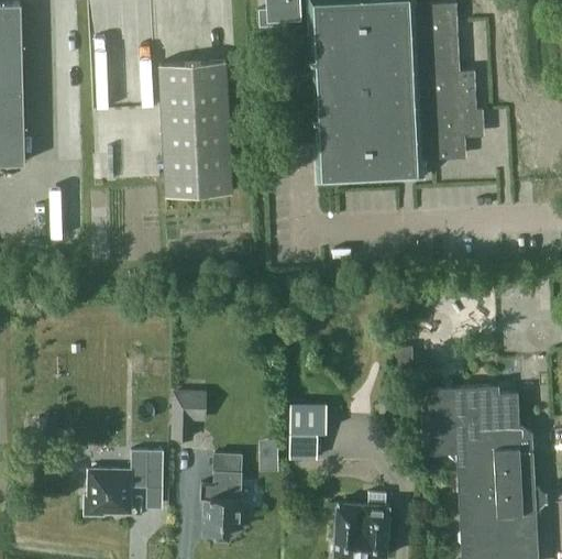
[(266,0),(267,11),(260,11),(261,29),(285,28),(285,21),(302,20),(300,0),(266,0)]
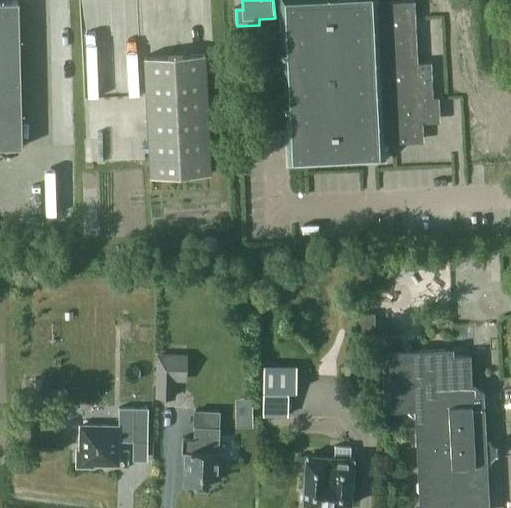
[(279,0),(281,34),(267,34),(271,132),(287,131),(289,168),(386,164),(385,144),(423,143),(421,118),(426,118),(432,112),(432,107),(434,106),(433,65),(419,65),(416,4),(378,6),(378,0),(279,0)]
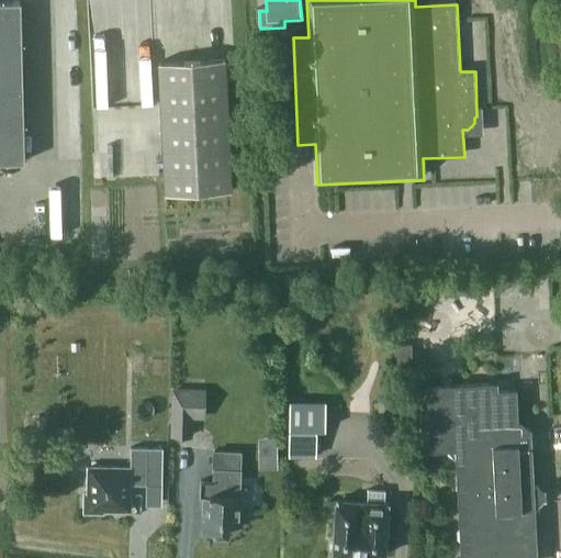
[(0,165),(26,165),(22,4),(0,4),(0,165)]
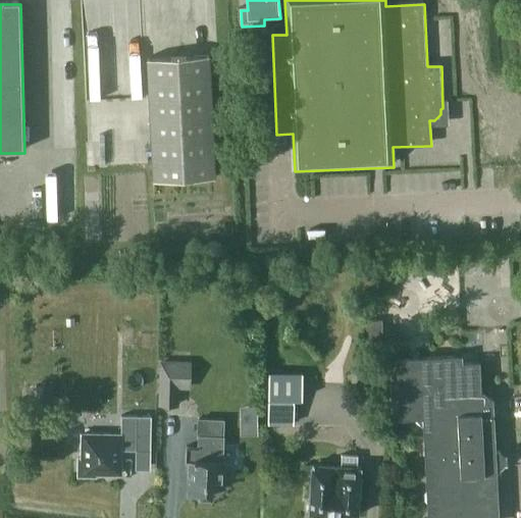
[(155,183),(216,179),(210,58),(177,59),(149,61),(155,183)]
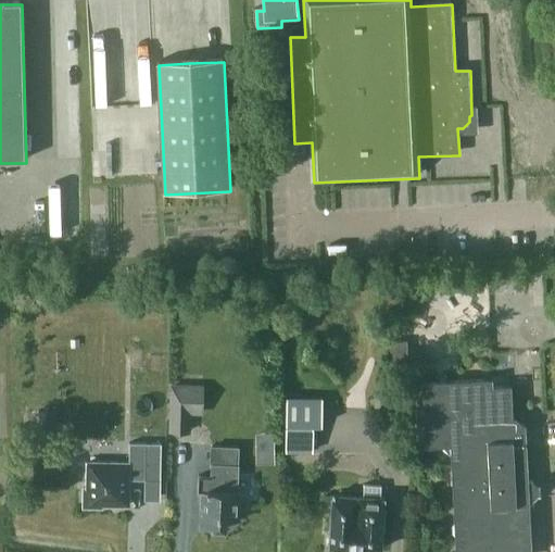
[(407,342),(392,343),(393,371),(408,369),(407,342)]
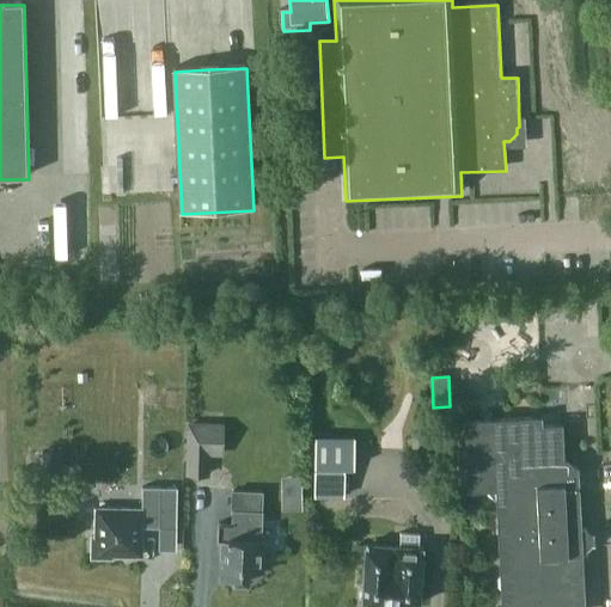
[(462,494),(498,492),(580,488),(579,471),(569,471),(569,468),(566,470),(563,427),(543,428),(543,420),(466,424),(468,451),(460,452),(462,494)]
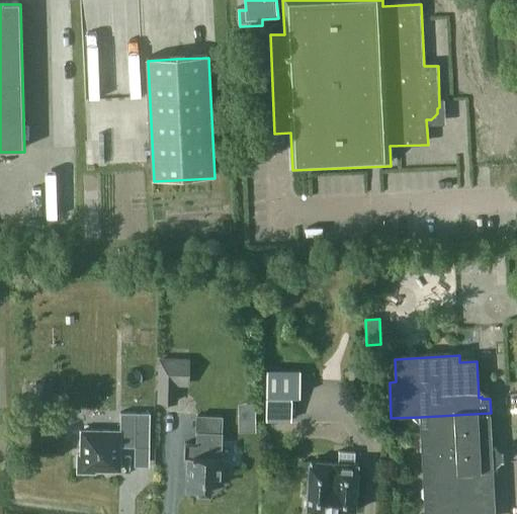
[(158,359),(157,406),(178,407),(179,390),(189,390),(190,360),(158,359)]
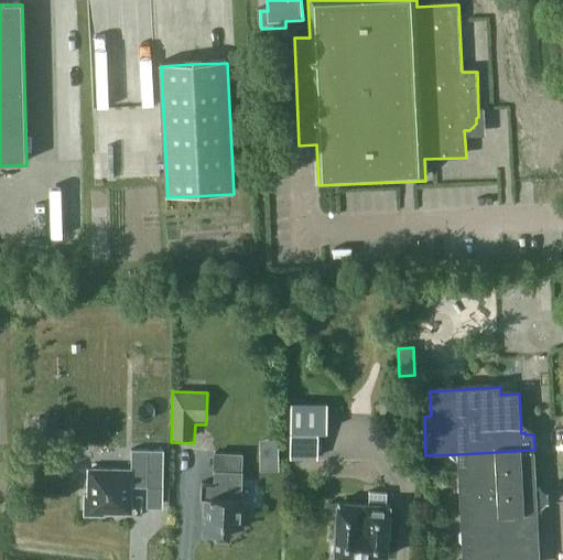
[(327,408),(291,407),(291,461),(317,461),(318,434),(327,434),(327,408)]
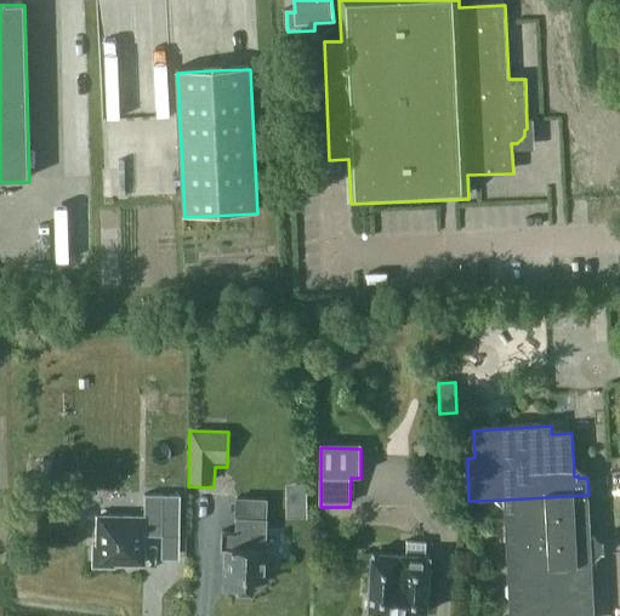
[(286,522),(307,522),(306,488),(285,488),(286,522)]
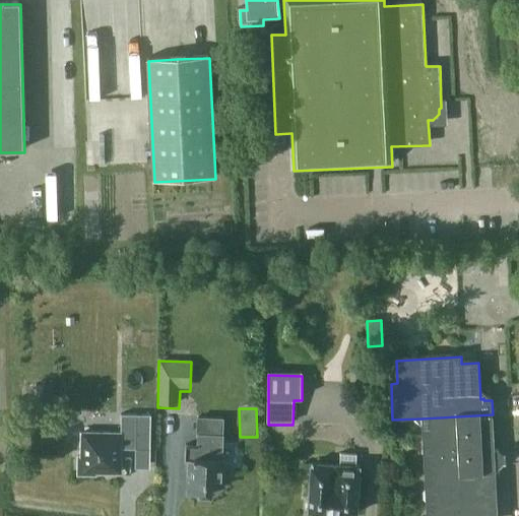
[(498,515),(493,414),(423,418),(428,515),(498,515)]
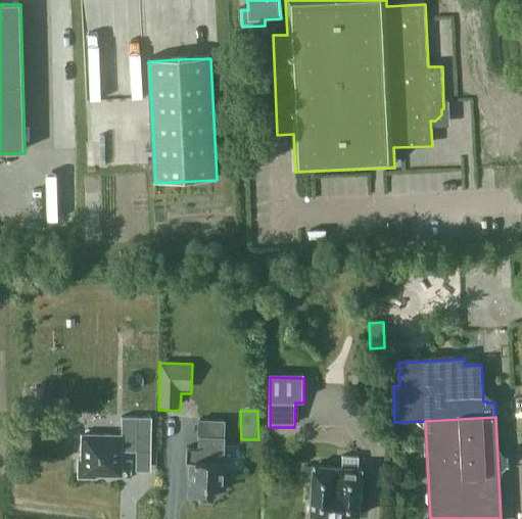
[(151,455),(152,420),(122,420),(122,438),(82,437),(82,462),(79,462),(79,480),(97,480),(97,477),(122,478),(122,454),(151,455)]
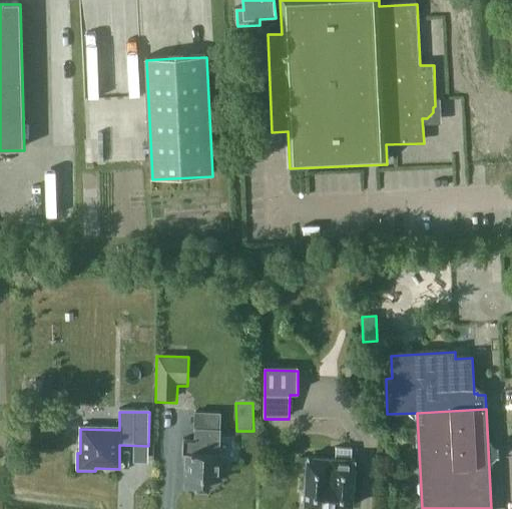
[(195,442),(183,442),(182,456),(186,456),(185,488),(206,489),(206,482),(219,482),(220,450),(219,450),(220,432),(219,432),(220,416),(195,415),(194,431),(195,432),(195,442)]
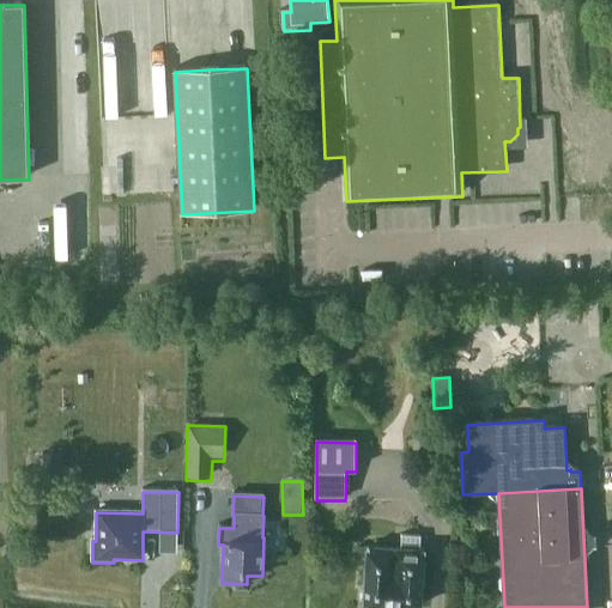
[(369,548),(368,551),(365,603),(364,605),(367,606),(394,607),(423,607),(425,552),(420,552),(420,540),(404,539),(403,551),(370,549),(369,548)]
